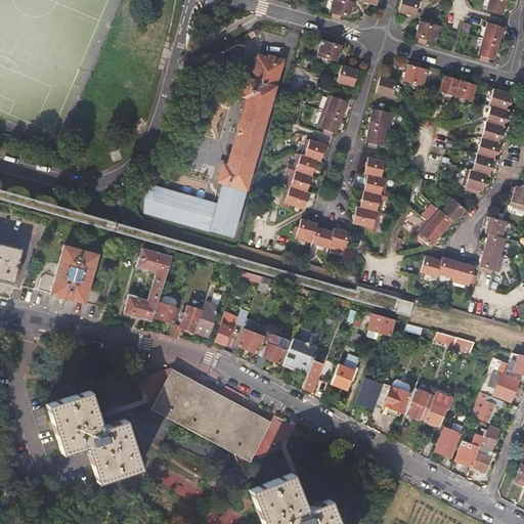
[(332,0),(329,12),(333,13),(341,16),(349,18),(351,11),(352,10),(353,7),(353,5),(353,0),(332,0)]
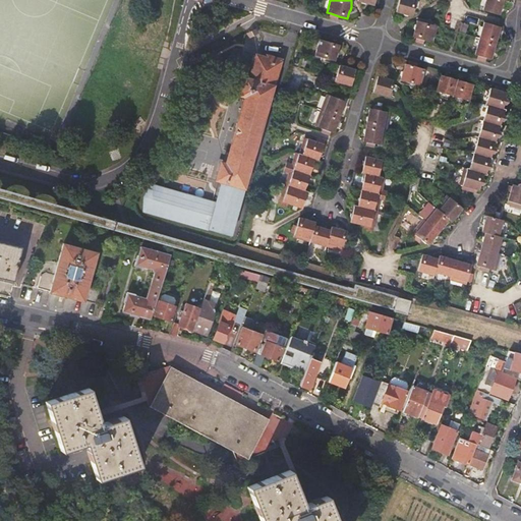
[(399,0),(396,12),(403,13),(404,15),(407,16),(409,15),(412,16),(416,0),(399,0)]
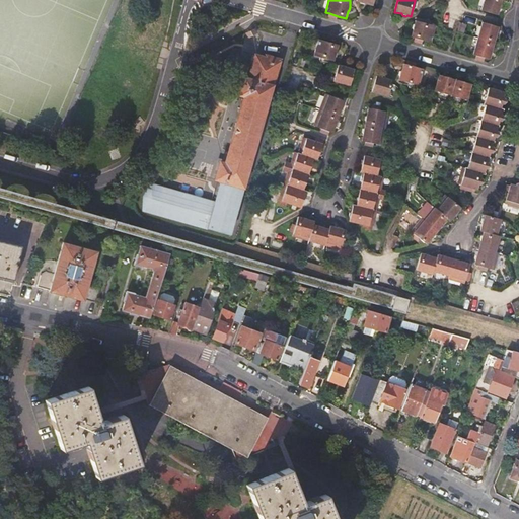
[(484,0),(482,10),(497,15),(500,8),(501,7),(502,4),(502,3),(502,0),(504,0),(506,0),(505,0),(484,0)]
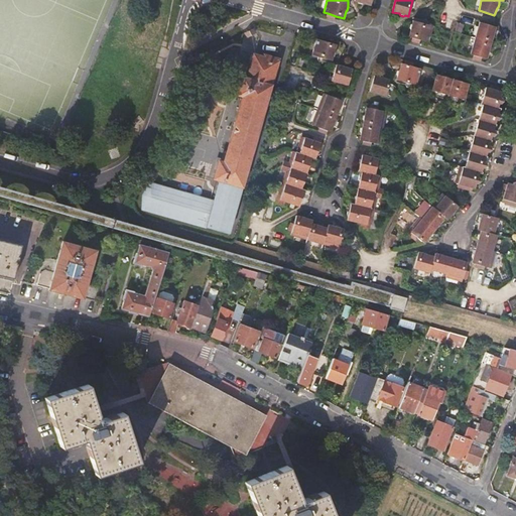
[(408,36),(412,37),(420,40),(428,42),(433,23),(414,18),(412,23),(411,24),(410,28),(410,30),(408,36)]
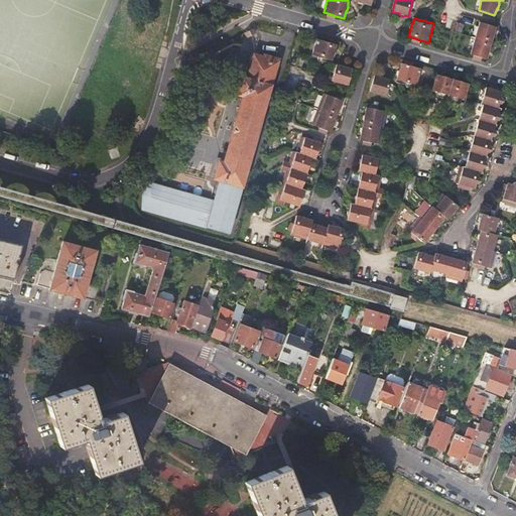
[(471,54),(474,55),(482,57),(487,58),(489,51),(490,50),(491,47),(490,45),(492,39),(494,38),(495,35),(494,34),(496,26),(480,22),(471,54)]
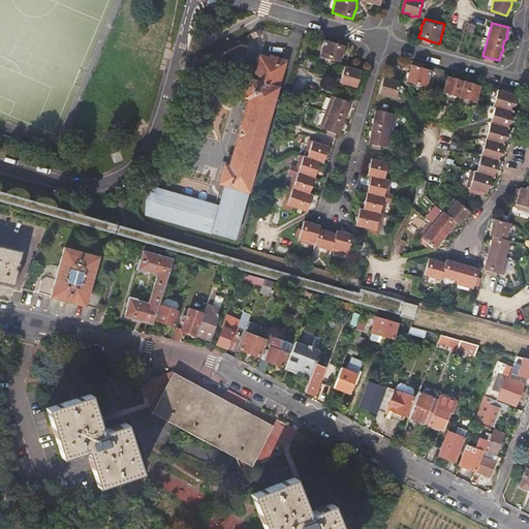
[(345,45),(324,39),(319,59),(339,64),(341,59),(343,58),(343,54),(343,53),(345,45)]
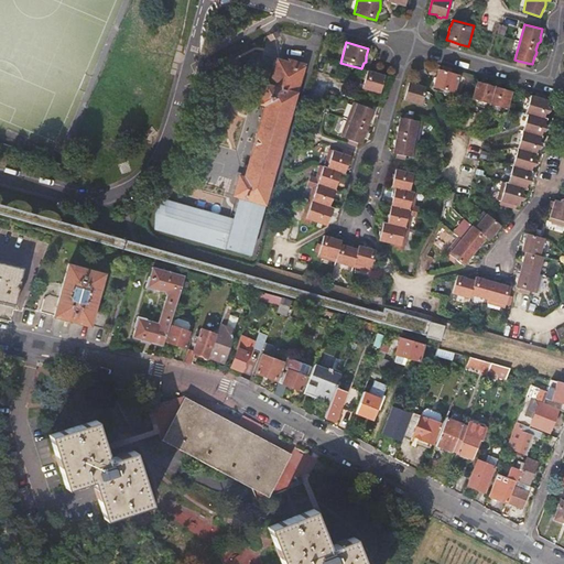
[(304,65),(289,61),(289,63),(278,61),(270,86),(266,85),(261,102),(266,105),(266,108),(263,107),(263,109),(264,111),(262,117),(261,118),(260,119),(262,119),(246,177),(240,176),(235,194),(241,196),(235,219),(164,199),(156,213),(156,228),(250,256),(304,65)]
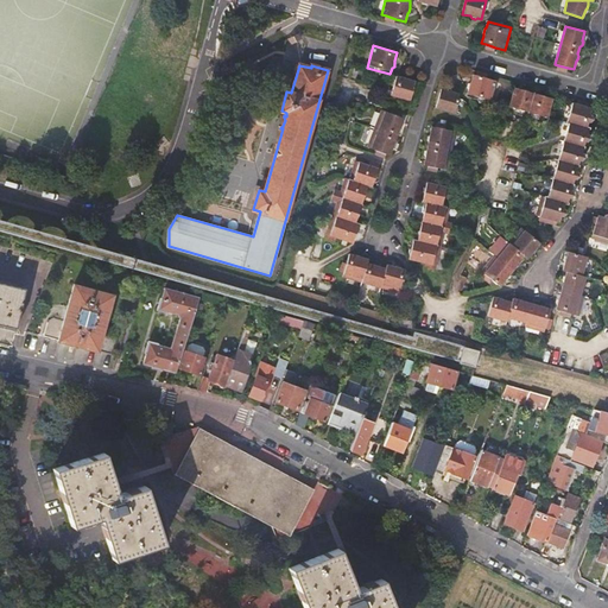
[(487,78),(477,75),(473,74),(470,82),(468,83),(468,88),(469,90),(467,96),(489,102),(496,81),(487,78)]
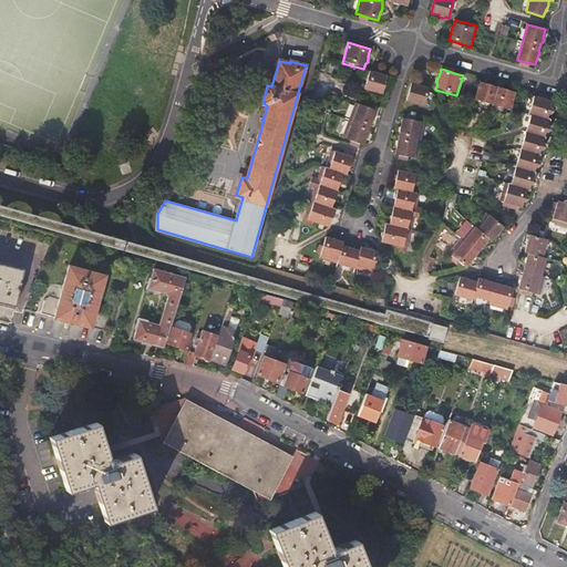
[(379,72),(374,71),(373,72),(369,71),(364,89),(382,93),(388,75),(380,74),(379,72)]
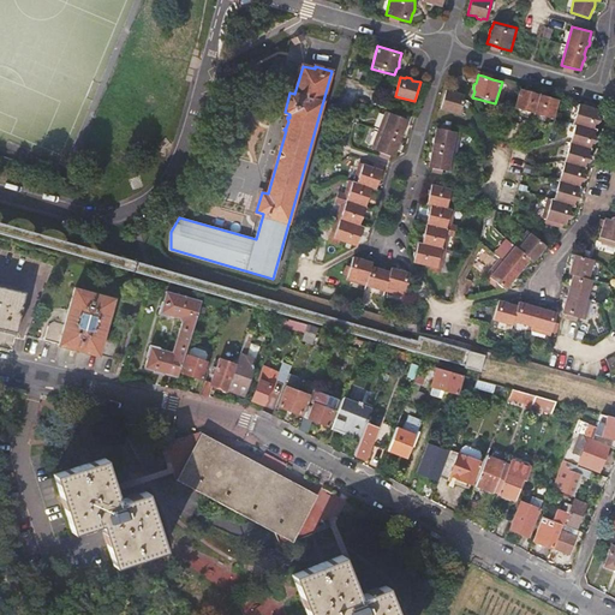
[(525,90),(520,89),(515,108),(554,119),(559,100),(555,99),(554,96),(549,95),(548,96),(532,93),(531,90),(526,89),(525,90)]
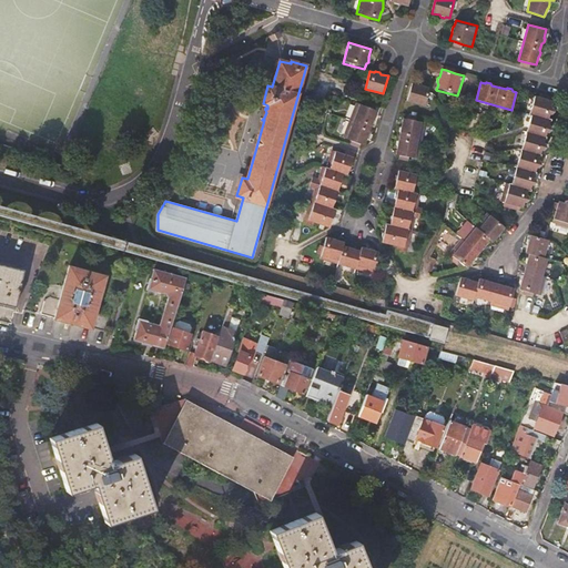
[(419,85),(413,83),(412,83),(412,84),(407,101),(425,105),(429,88),(426,87),(425,85),(421,84),(419,85)]
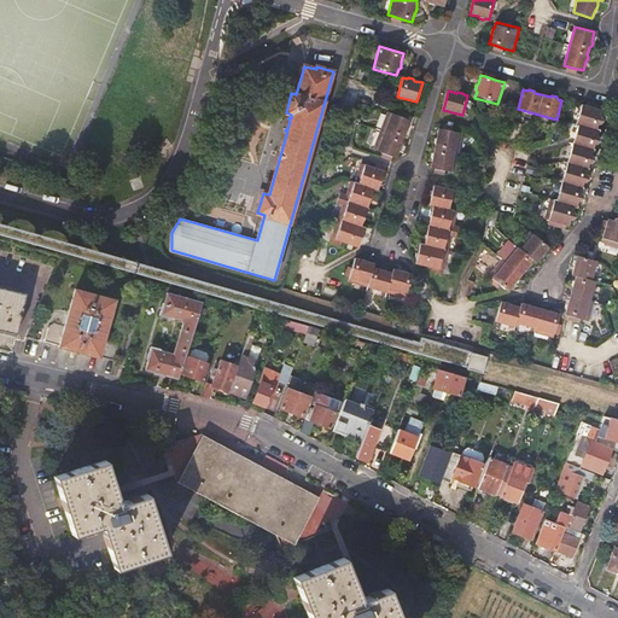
[(598,141),(596,140),(599,130),(596,130),(598,123),(600,124),(602,121),(599,120),(601,110),(598,109),(587,106),(582,105),(576,124),(578,126),(557,202),(549,199),(544,219),(549,220),(548,225),(555,226),(557,222),(566,225),(569,226),(572,215),(575,216),(575,213),(573,211),(575,207),(577,207),(579,197),(582,197),(583,198),(582,194),(581,193),(584,178),(587,179),(589,179),(588,175),(586,174),(589,162),(590,163),(592,163),(595,161),(593,159),(590,158),(594,144),(598,143),(600,141),(598,141)]
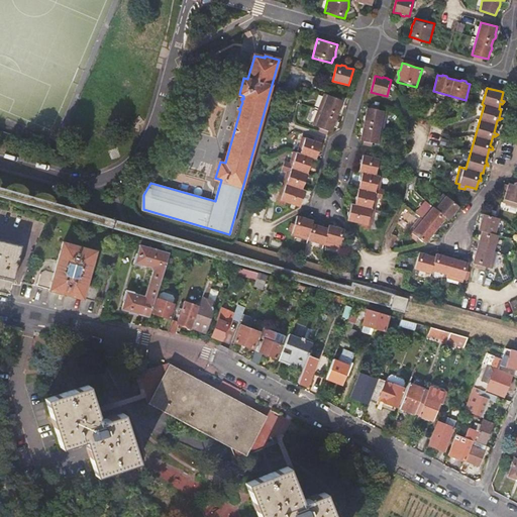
[(336,121),(336,120),(336,119),(338,113),(340,113),(341,110),(340,108),(343,100),(340,100),(341,96),(333,93),(332,96),(324,93),(312,125),(320,128),(318,131),(326,134),(328,131),(331,132),(334,125),(335,124),(336,121)]
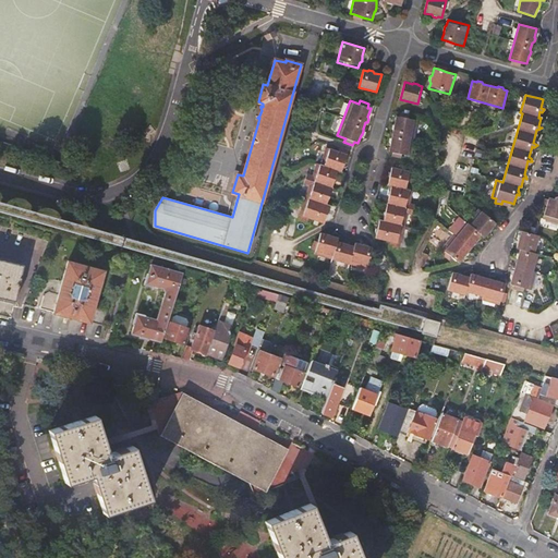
[(389,143),(388,146),(390,148),(389,152),(392,153),(392,156),(393,156),(401,157),(402,154),(411,156),(417,120),(409,118),(410,114),(400,113),(400,117),(396,116),(396,120),(393,121),(393,124),(395,126),(393,129),(391,142),(389,143)]
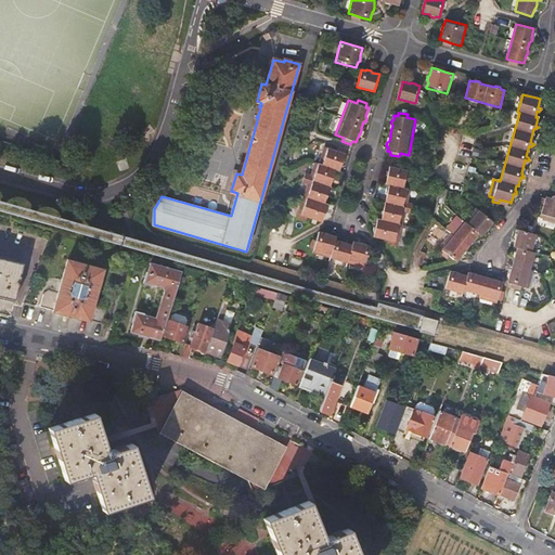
[(346,150),(337,147),(336,151),(324,146),(319,164),(315,163),(310,175),(305,173),(302,182),(308,184),(296,217),(305,220),(306,217),(322,221),(323,219),(325,218),(326,214),(325,211),(327,205),(324,203),(325,199),(327,199),(328,196),(327,193),(332,179),(334,178),(335,176),(334,172),(335,169),(339,171),(341,164),(344,163),(345,159),(344,157),(346,150)]
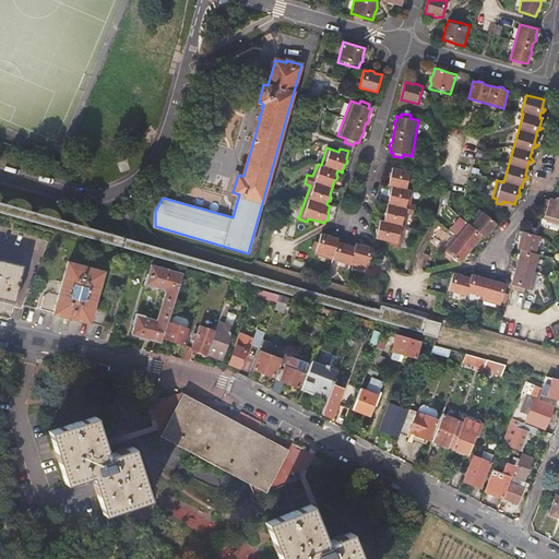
[(390,173),(389,176),(390,178),(389,186),(392,187),(392,189),(390,191),(389,194),(390,197),(387,212),(384,213),(383,216),(384,217),(384,221),(380,221),(378,228),(377,229),(376,233),(377,235),(376,238),(392,241),(391,246),(400,248),(408,213),(414,214),(416,205),(411,204),(414,191),(409,190),(414,173),(402,169),(402,166),(393,164),(392,171),(390,173)]
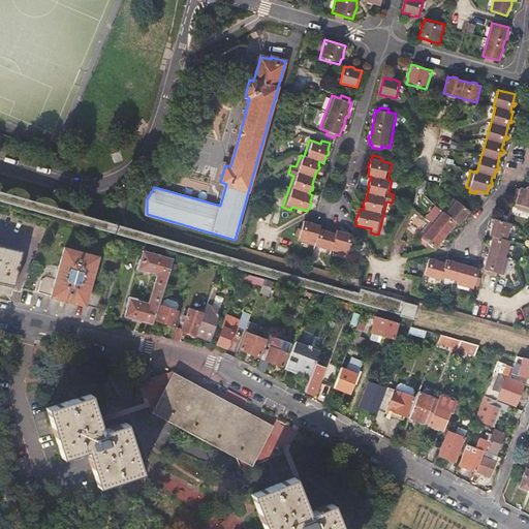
[(528,187),(528,189),(521,187),(520,189),(517,188),(515,193),(518,194),(515,207),(528,211),(528,187)]
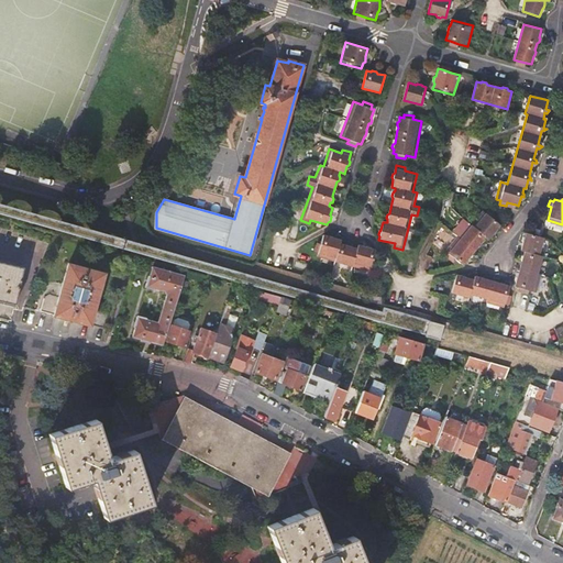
[(496,216),(488,210),(486,213),(483,211),(461,239),(457,236),(445,251),(449,253),(446,256),(453,262),(455,258),(463,265),(465,262),(467,262),(470,258),(470,256),(479,244),(482,244),(484,242),(484,239),(486,236),(488,239),(494,233),(496,232),(498,230),(498,228),(500,224),(494,219),(496,216)]
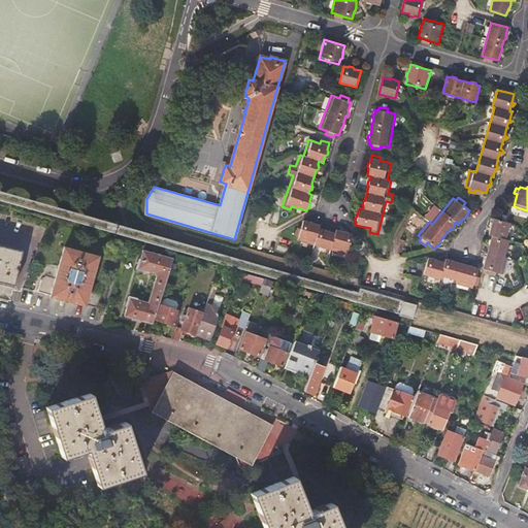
[(491,227),(489,234),(490,235),(492,235),(491,238),(490,239),(489,242),(490,244),(486,259),(484,260),(483,263),(484,265),(483,268),(486,269),(486,272),(493,275),(494,272),(503,274),(507,258),(504,256),(508,240),(505,239),(510,223),(497,219),(493,218),(493,222),(491,223),(490,226),(491,227)]
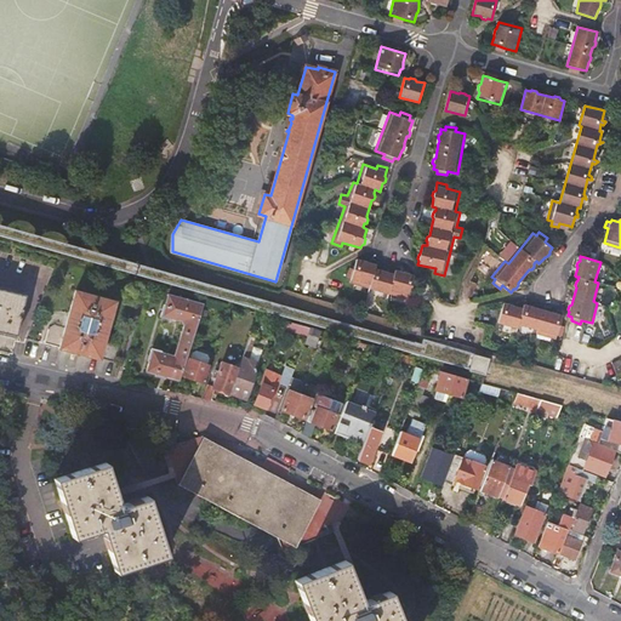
[(414,296),(416,286),(412,285),(415,275),(411,274),(409,273),(406,272),(404,273),(397,271),(396,271),(394,274),(386,272),(385,271),(382,269),(381,269),(379,271),(375,269),(376,265),(369,263),(366,261),(363,260),(360,261),(357,258),(354,268),(349,268),(347,277),(351,278),(349,283),(375,290),(391,294),(408,300),(409,295),(414,296)]
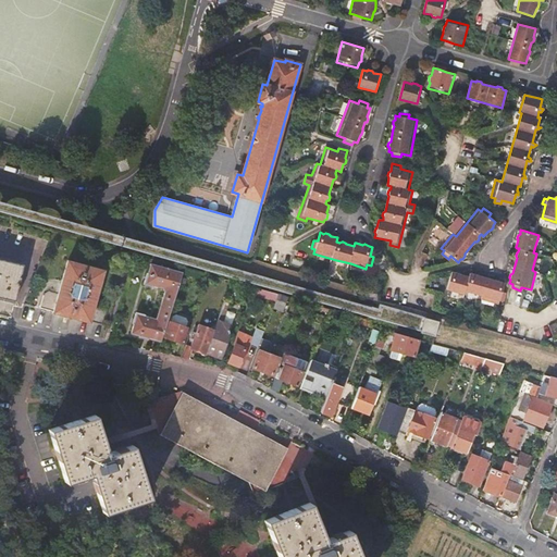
[(0,297),(7,299),(7,298),(14,299),(13,300),(15,300),(24,265),(0,259),(0,297)]
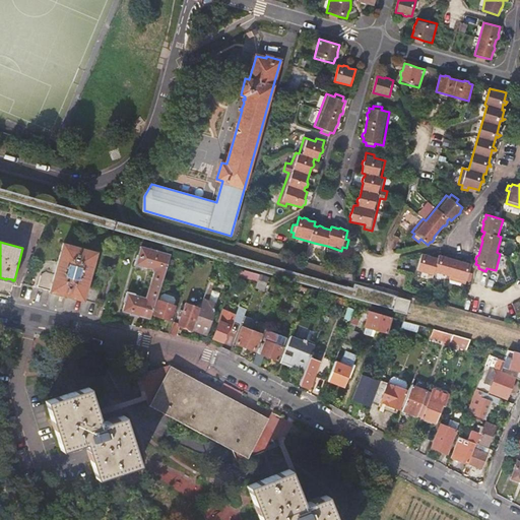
[(96,253),(63,244),(55,275),(47,272),(41,275),(38,287),(52,291),(82,300),(85,301),(98,304),(102,287),(88,284),(96,253)]
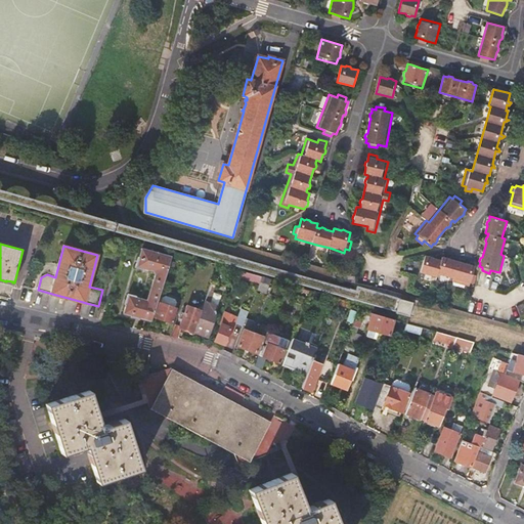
[(158,302),(172,257),(142,249),(138,266),(155,271),(157,274),(147,301),(129,296),(124,313),(151,321),(156,307),(158,302)]
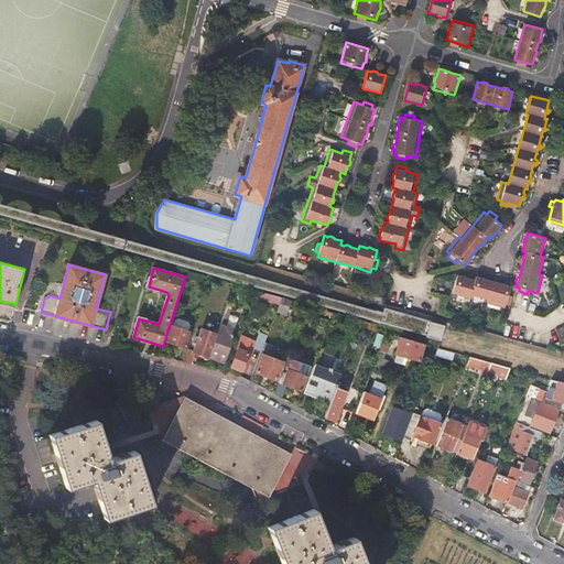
[(208,286),(210,278),(187,271),(185,277),(191,279),(190,281),(208,286)]
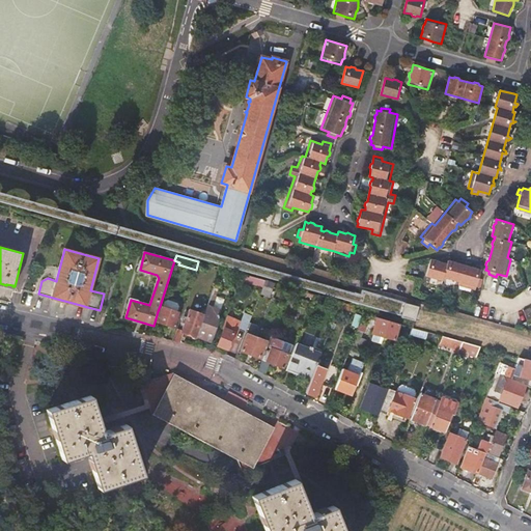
[(476,286),(478,286),(480,287),(482,279),(481,279),(479,278),(481,270),(478,269),(477,268),(473,267),(472,267),(471,267),(457,263),(456,261),(453,260),(451,261),(448,260),(447,263),(440,262),(439,260),(435,259),(434,260),(430,259),(425,276),(443,280),(444,277),(455,281),(459,282),(458,285),(475,289),(476,286)]
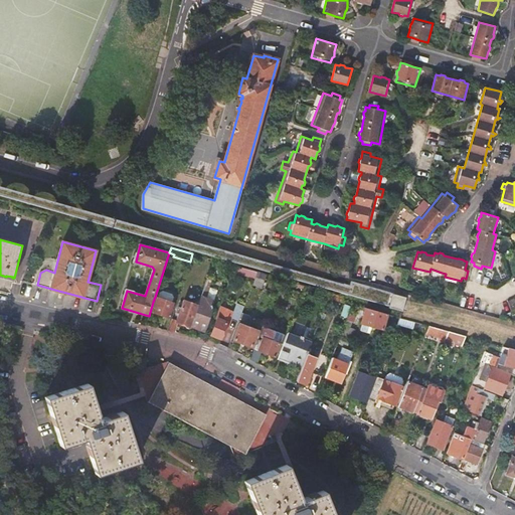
[(233,273),(255,279),(258,272),(236,266),(233,273)]
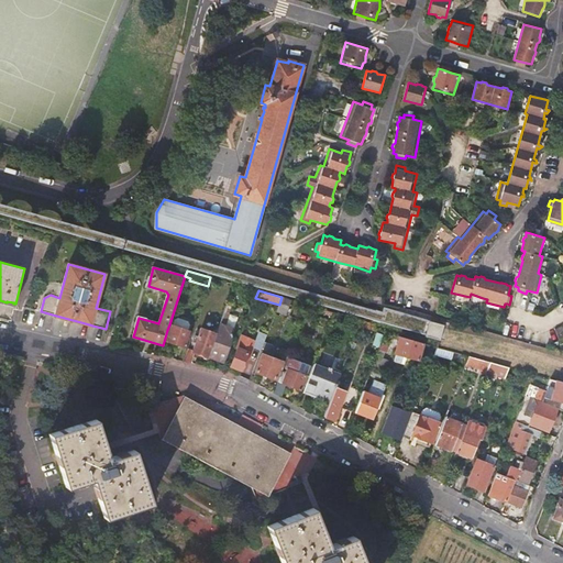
[(282,297),(279,305),(276,312),(285,316),(291,300),(282,297)]
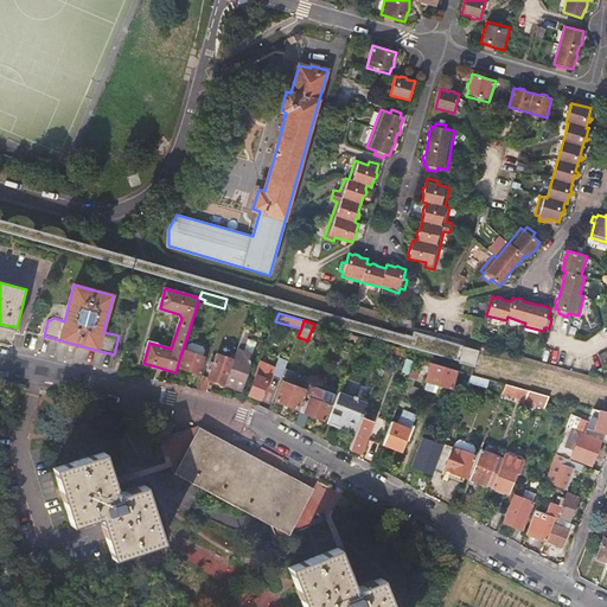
[(247,337),(242,336),(234,360),(225,385),(242,391),(248,375),(246,374),(250,362),(241,358),(246,346),(244,346),(247,337)]
